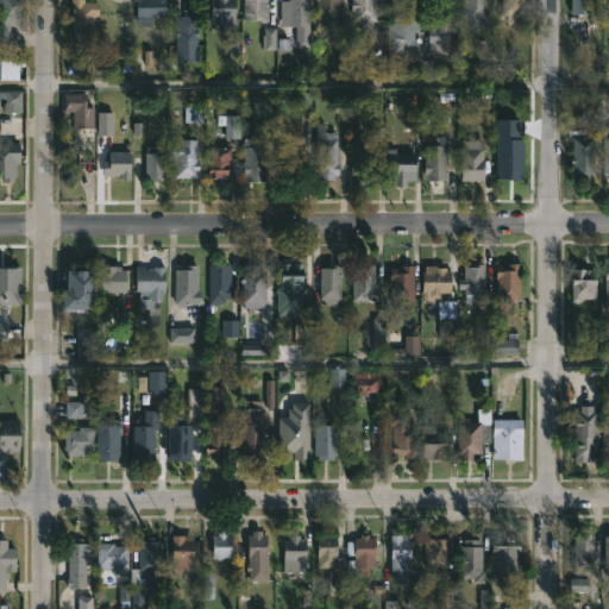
[(12,49),(0,49),(0,0),(19,0),(19,30),(12,30),(12,49)]
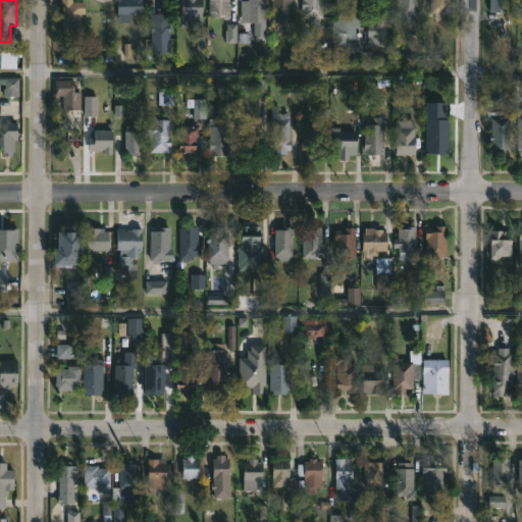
[(71,0),(71,2),(84,2),(84,14),(80,14),(80,25),(77,25),(77,32),(62,32),(60,0),(71,0)]
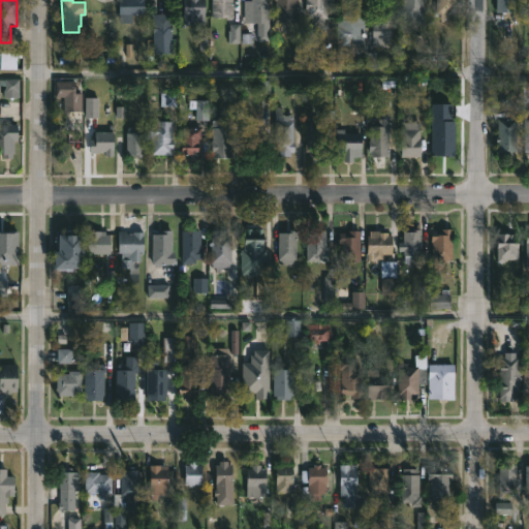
[(143,0),(143,14),(118,14),(118,0),(143,0)]
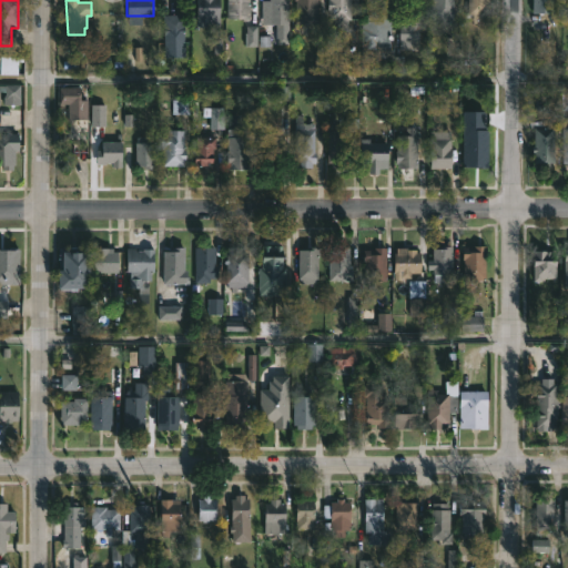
[(219,0),(219,27),(195,27),(195,0),(219,0)]
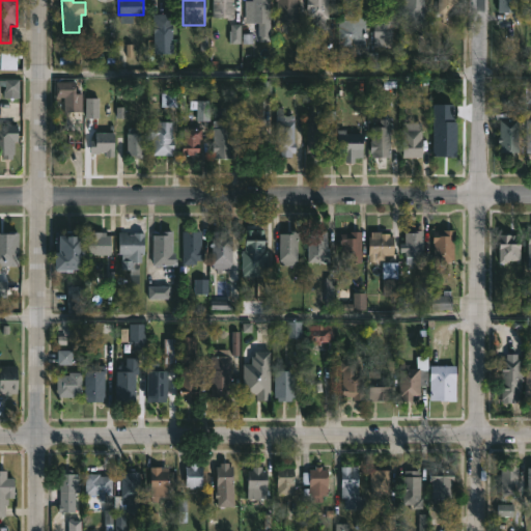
[(232,0),(232,20),(226,20),(226,18),(212,18),(212,0),(232,0)]
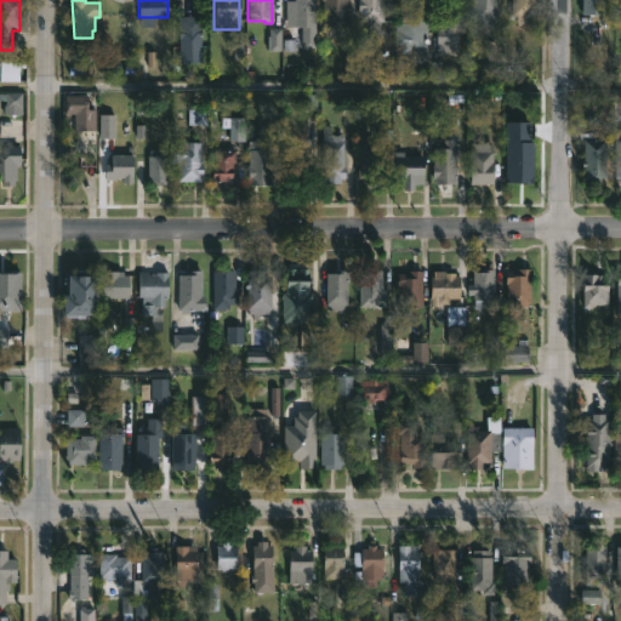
[(315,0),(315,13),(314,50),(303,49),(303,43),(301,43),(301,28),(285,27),(285,1),(294,1),(294,0),(315,0)]
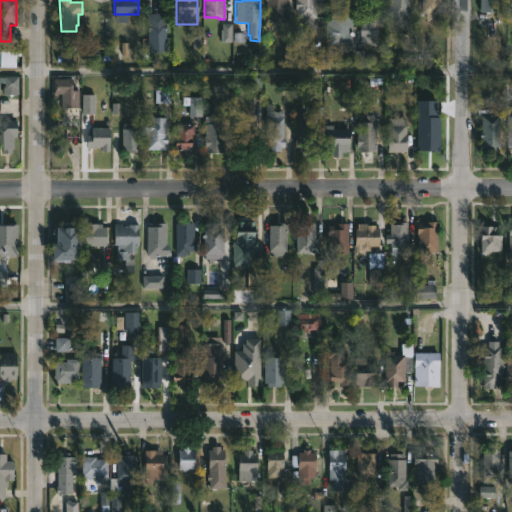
[(285,0),(285,21),(265,21),(265,1),(263,1),(263,0),(285,0)]
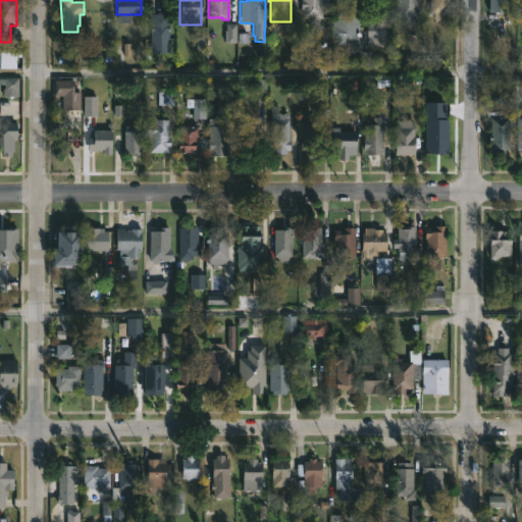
[(321,0),(321,19),(319,19),(319,25),(307,25),(307,18),(302,18),(302,0),(321,0)]
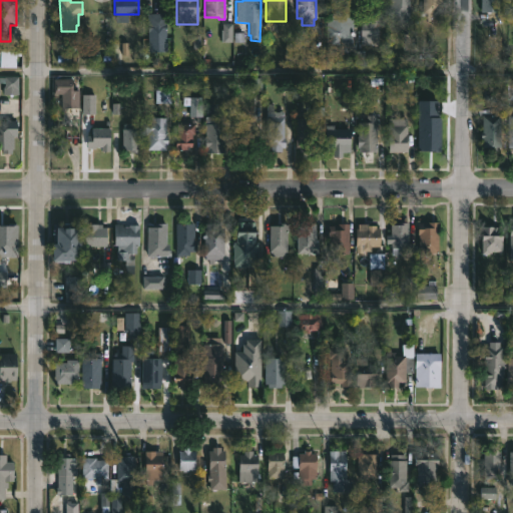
[(404,22),(389,21),(389,0),(410,0),(410,22),(404,22)]
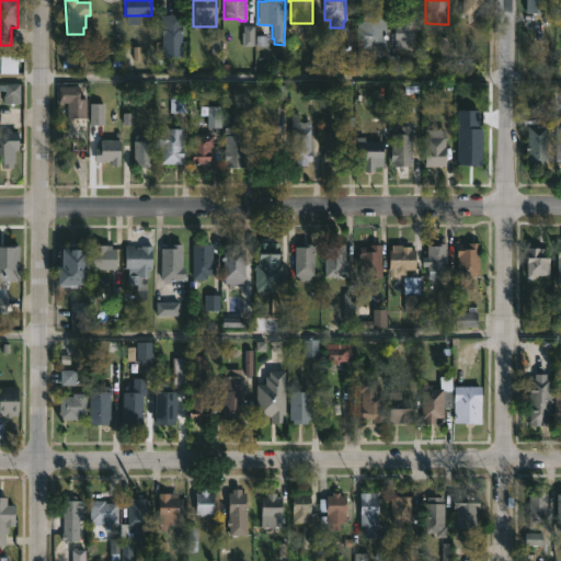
[(479,15),(479,20),(467,19),(467,15),(461,15),(461,0),(483,0),(483,15),(479,15)]
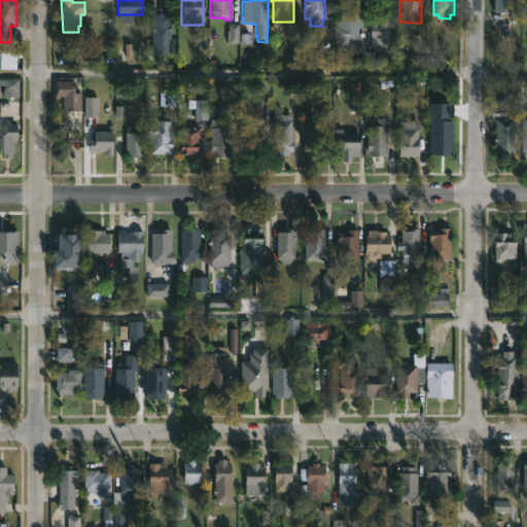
[(514,0),(514,12),(494,12),(494,0),(514,0)]
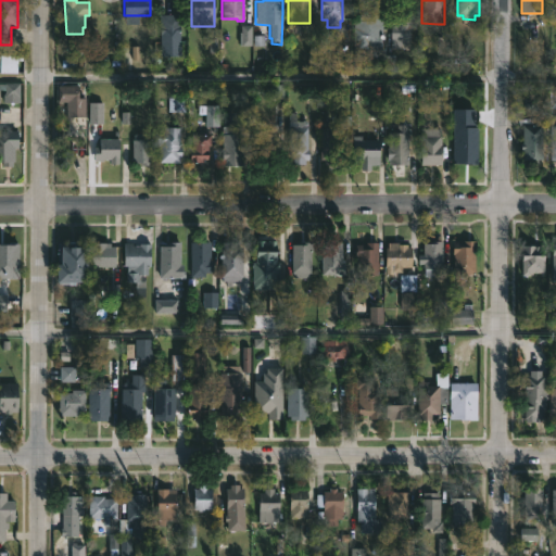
[(361,70),(352,70),(353,21),(374,21),(374,7),(386,7),(384,57),(361,57),(361,70)]
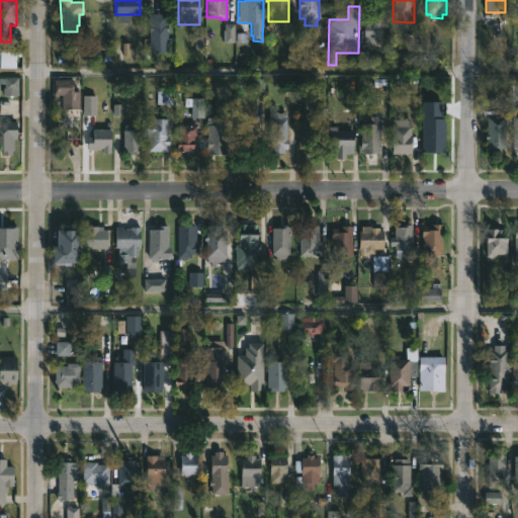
[(371,45),(363,45),(363,16),(379,16),(379,8),(387,8),(387,26),(380,26),(380,45),(371,45)]
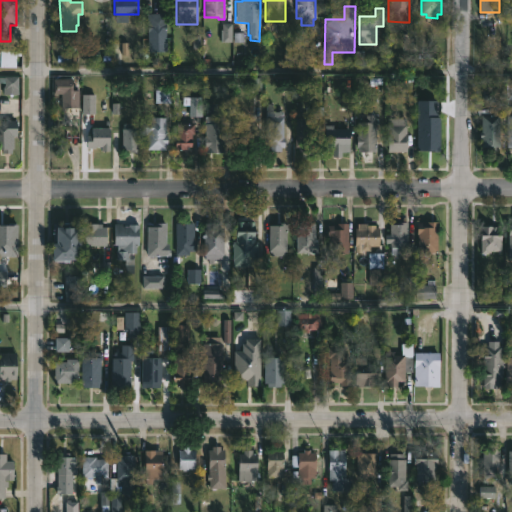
[(161,19),(161,23),(165,23),(166,38),(156,38),(156,42),(150,42),(150,39),(147,39),(147,23),(152,23),(152,19),(161,19)]
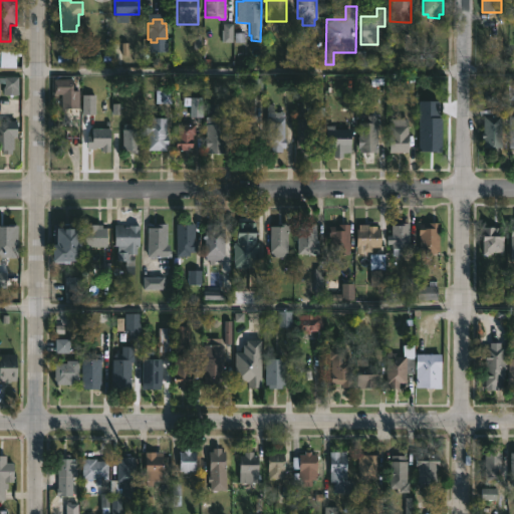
[(16,67),(16,53),(1,53),(1,67),(16,67)]
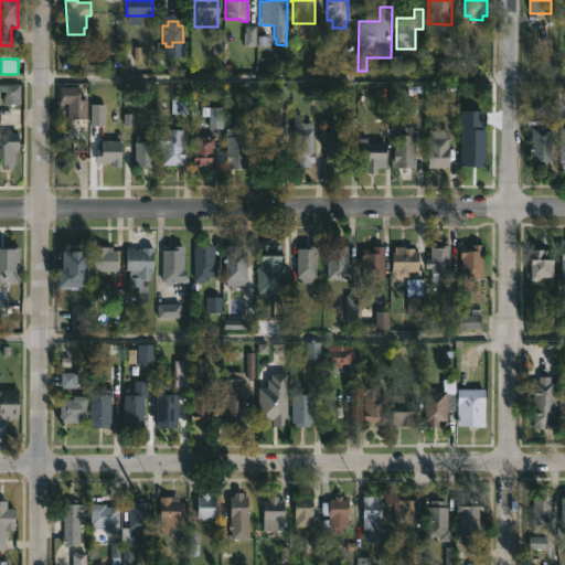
[(0,85),(19,85),(19,105),(2,105),(2,97),(4,97),(4,93),(0,93),(0,85)]
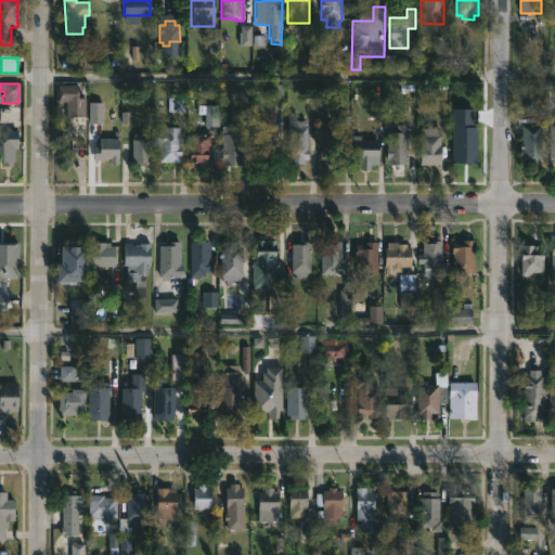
[(77,86),(77,99),(85,99),(85,117),(72,117),(72,120),(65,120),(65,103),(57,103),(57,86),(77,86)]
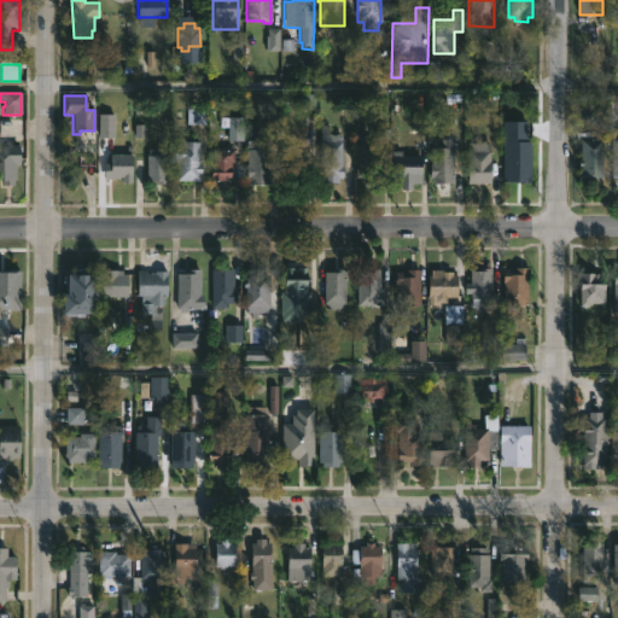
[(525,141),(525,145),(529,145),(529,184),(506,184),(507,147),(516,147),(517,145),(517,141),(511,141),(512,123),(529,124),(529,141),(525,141)]
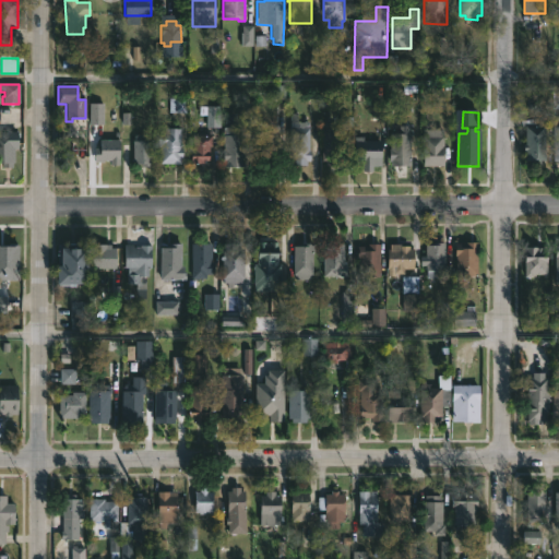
[(236,114),(235,127),(244,127),(244,164),(240,164),(240,167),(224,167),(224,163),(223,163),(224,113),(236,114)]
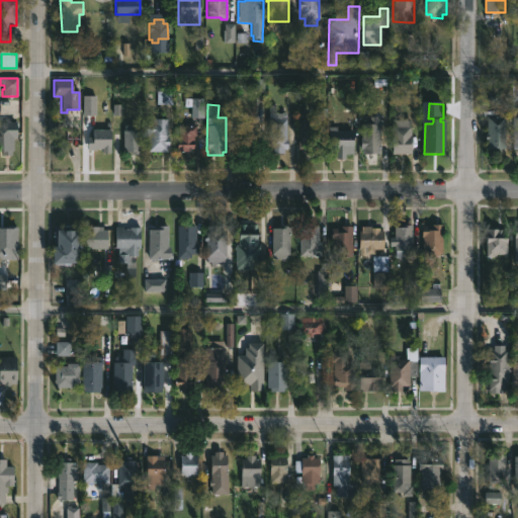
[(276,104),(276,113),(286,113),(287,149),(284,149),(284,154),(269,154),(269,150),(267,150),(267,138),(269,138),(268,104),(276,104)]
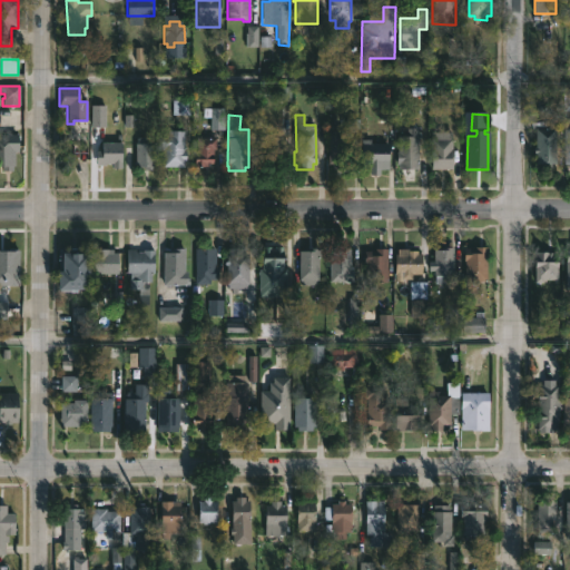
[(544,121),(544,129),(557,129),(557,166),(551,166),(551,168),(540,168),(540,165),(536,165),(534,147),(536,147),(536,129),(531,129),(531,123),(544,121)]
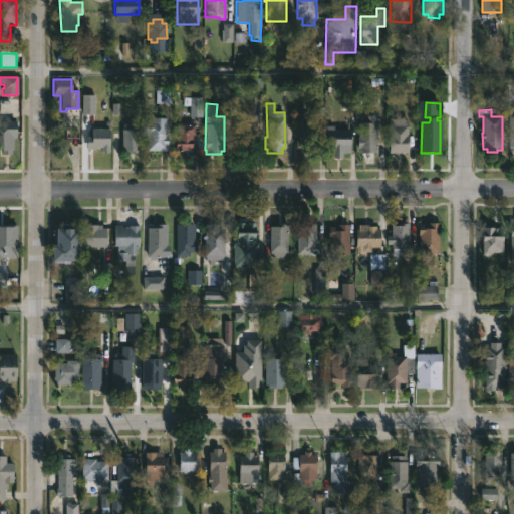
[(153,116),(153,118),(165,118),(165,137),(167,137),(167,146),(165,146),(165,151),(146,151),(146,136),(144,136),(144,121),(149,121),(149,116),(153,116)]
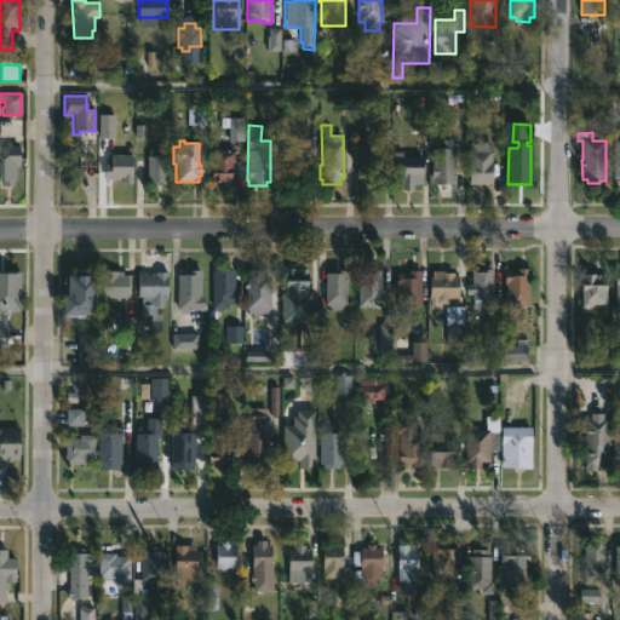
[(437,184),(431,184),(431,150),(443,149),(443,141),(455,141),(455,184),(437,184)]
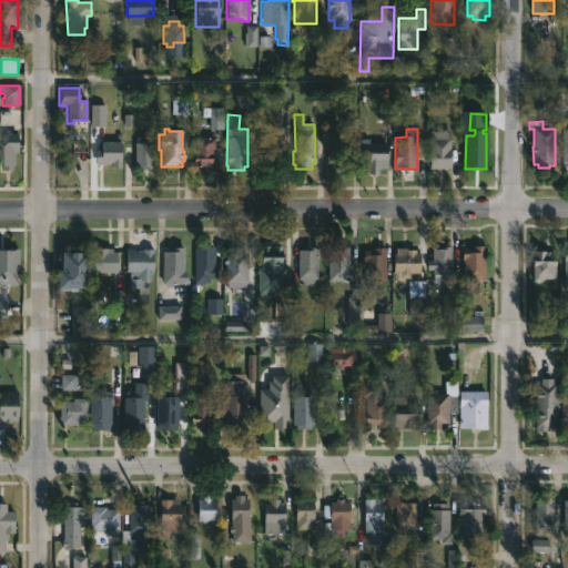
[(346,163),(346,171),(328,170),(330,165),(325,165),(327,130),(348,130),(347,163),(346,163)]
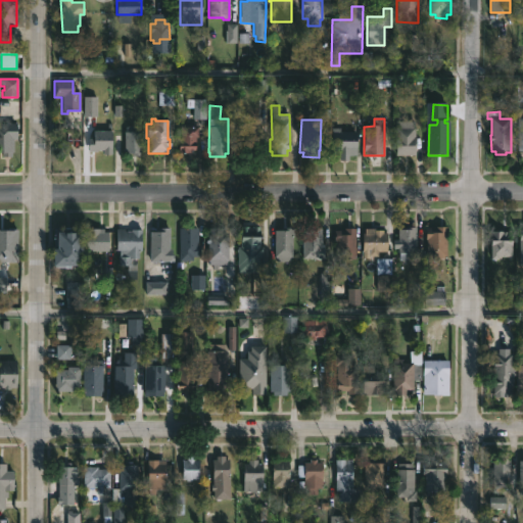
[(405,155),(393,155),(394,121),(415,122),(415,155),(405,155)]
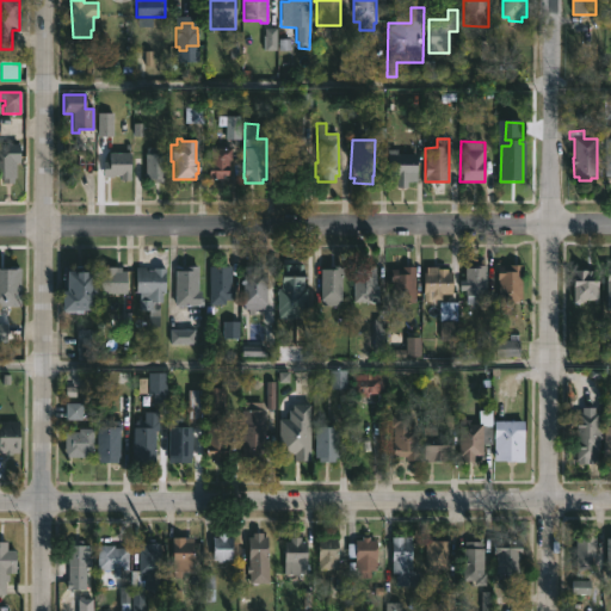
[(13,178),(13,184),(1,184),(1,179),(0,179),(0,144),(19,144),(19,162),(14,162),(16,178),(13,178)]
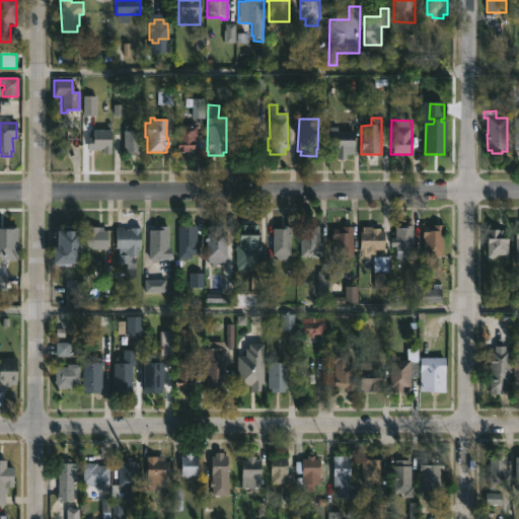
[(138,125),(138,131),(139,131),(140,155),(131,155),(131,152),(124,153),(124,131),(125,131),(125,125),(138,125)]
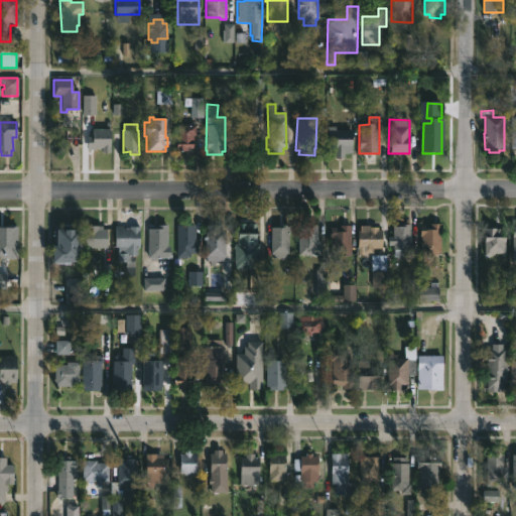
[(253,147),(233,146),(233,124),(253,124),(253,147)]
